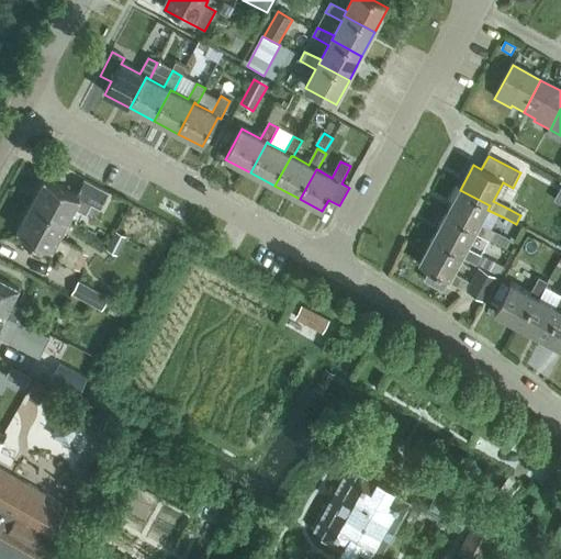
[(32,205),(67,224),(75,210),(86,215),(91,207),(100,211),(109,194),(85,181),(76,197),(45,180),(32,205)]
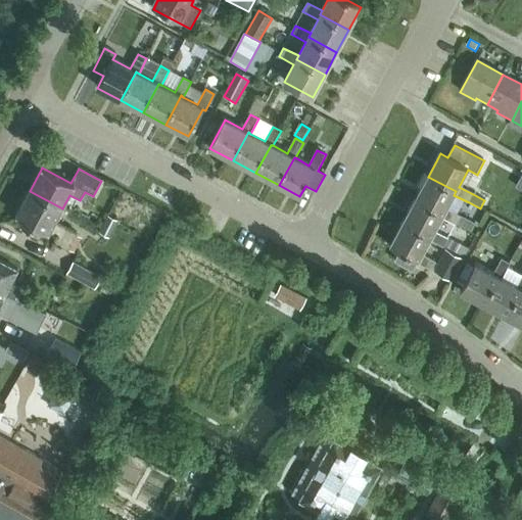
[(428,177),(416,199),(443,215),(441,218),(457,226),(471,233),(476,225),(461,218),(446,209),(454,195),(456,191),(428,177)]
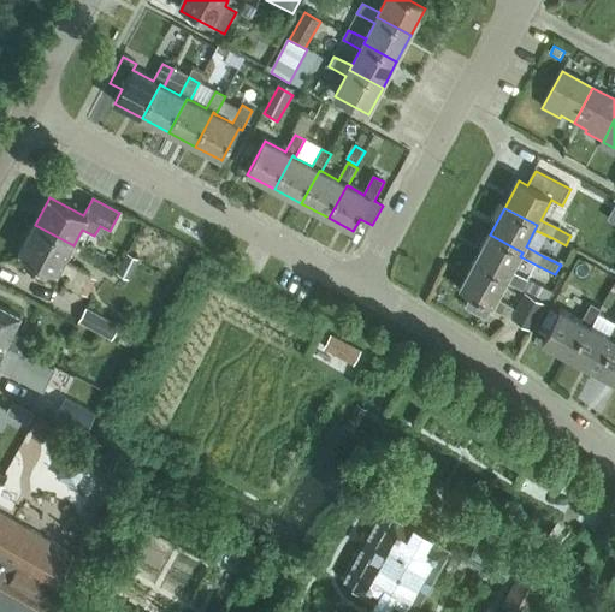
[(64,262),(74,245),(35,225),(19,254),(28,259),(24,265),(46,277),(48,271),(57,274),(58,273),(69,279),(64,286),(81,296),(92,277),(64,262)]
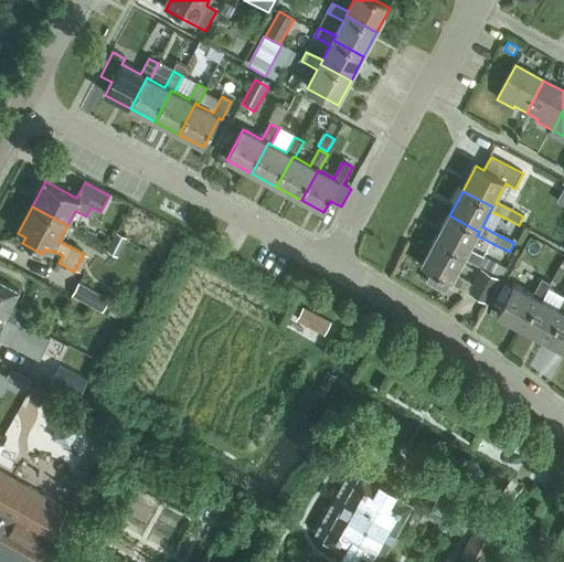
[(469,251),(477,235),(479,232),(449,215),(436,240),(466,256),(464,260),(480,268),(491,274),(496,265),(469,251)]
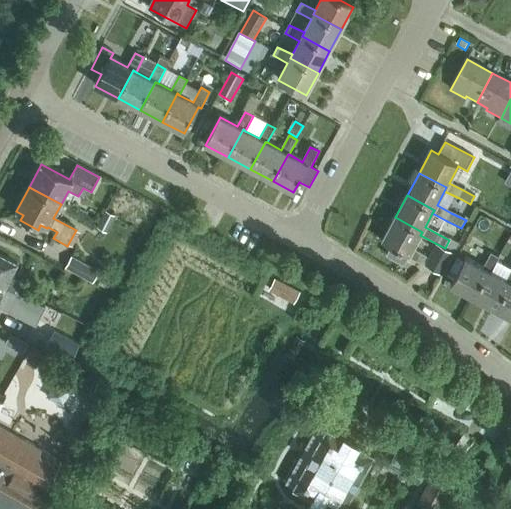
[(108,233),(116,217),(105,211),(97,228),(108,233)]
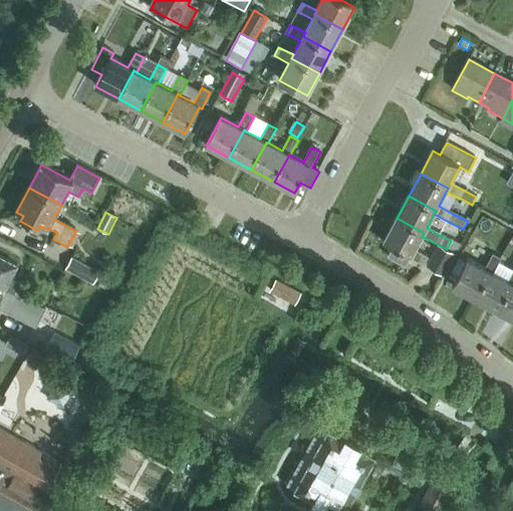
[(414,250),(422,236),(424,233),(397,218),(383,241),(411,255),(409,258),(425,266),(429,258),(414,250)]
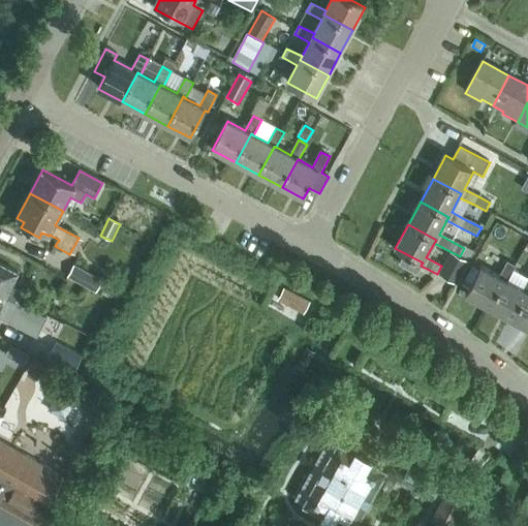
[(468,263),(451,253),(438,275),(456,284),(468,263)]
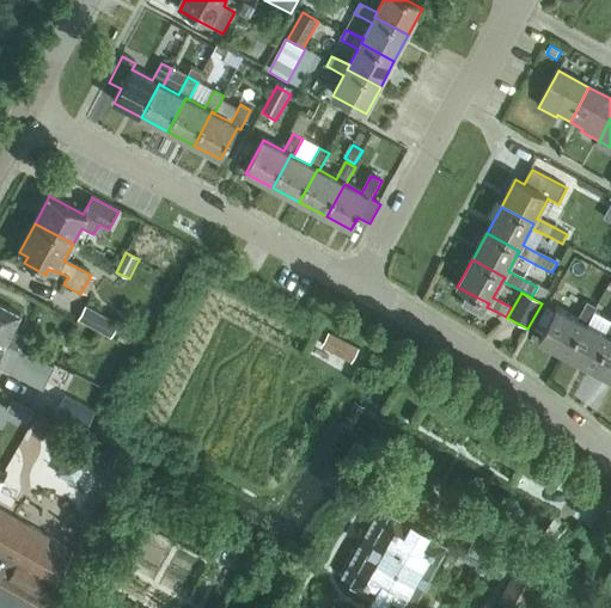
[(539,342),(566,356),(593,306),(587,304),(578,320),(556,309),(539,342)]
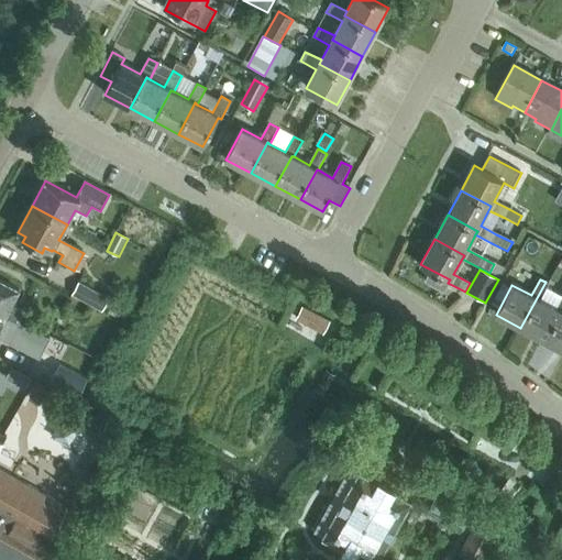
[(0,314),(7,317),(19,324),(25,311),(13,305),(20,292),(0,281),(0,314)]
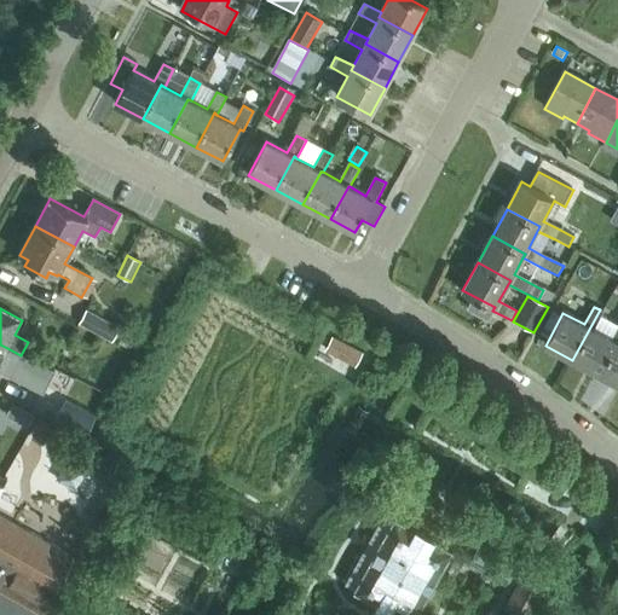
[(107,338),(114,324),(88,309),(80,324),(107,338)]
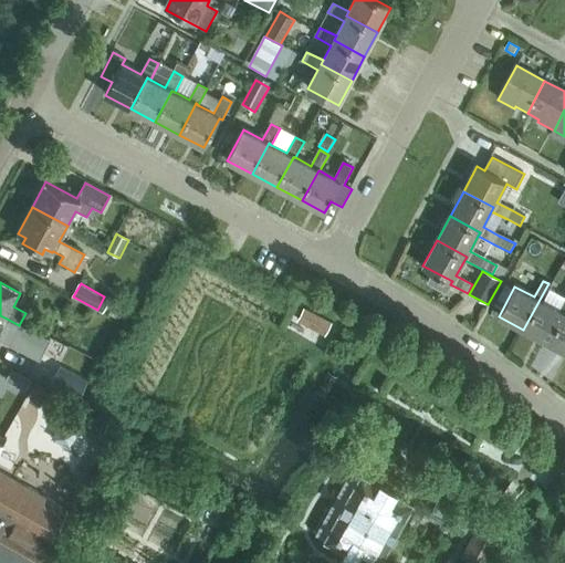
[(523,330),(548,343),(564,311),(564,299),(560,310),(543,302),(552,285),(548,283),(523,330)]
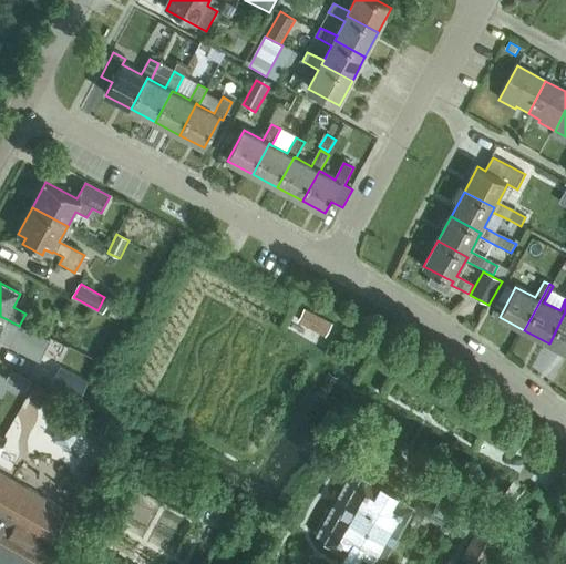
[(305,310),(298,322),(326,337),(332,325),(305,310)]
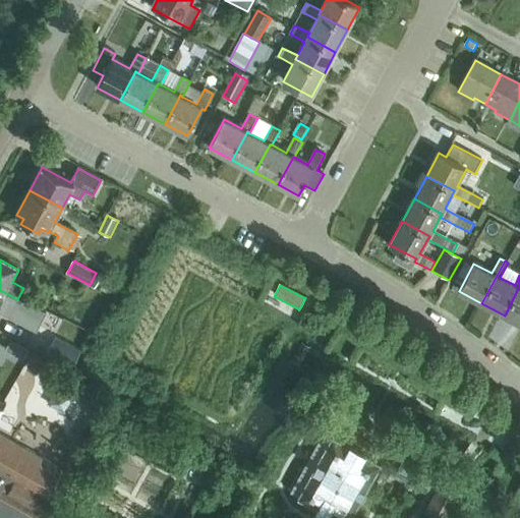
[(519,286),(505,315),(519,324),(519,286)]
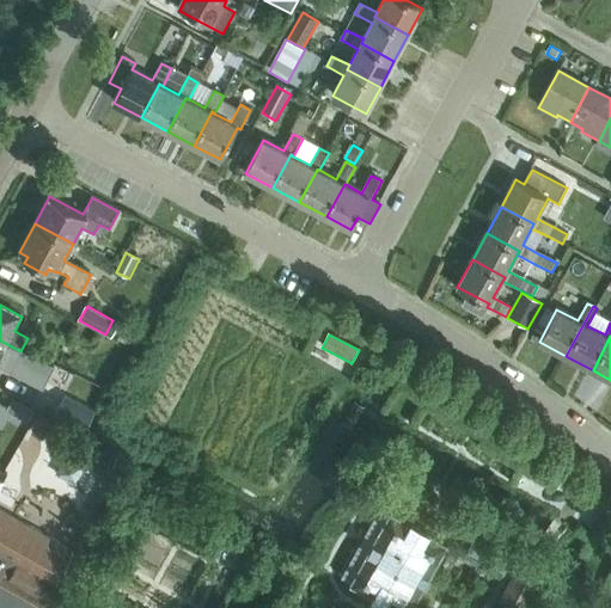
[(0,368),(10,373),(43,391),(54,368),(29,355),(20,351),(7,344),(0,341),(0,368)]
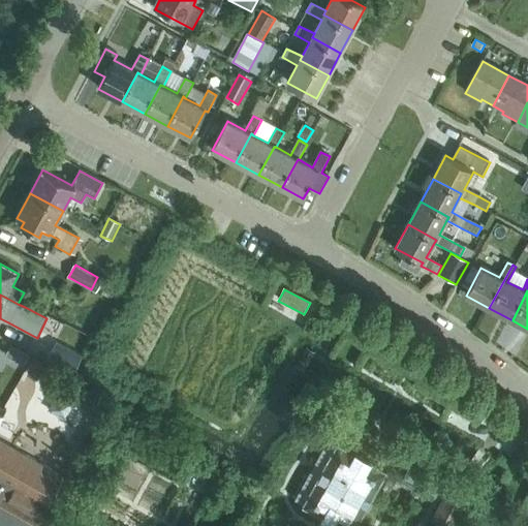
[(79,361),(56,347),(49,359),(71,373),(79,361)]
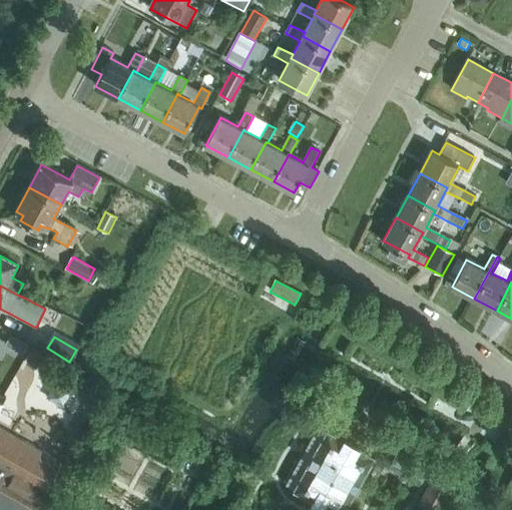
[(39,356),(31,352),(27,359),(35,363),(39,356)]
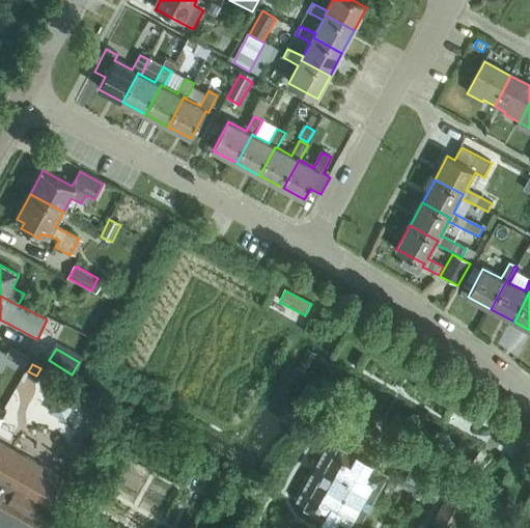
[(60,391),(52,407),(67,416),(76,400),(60,391)]
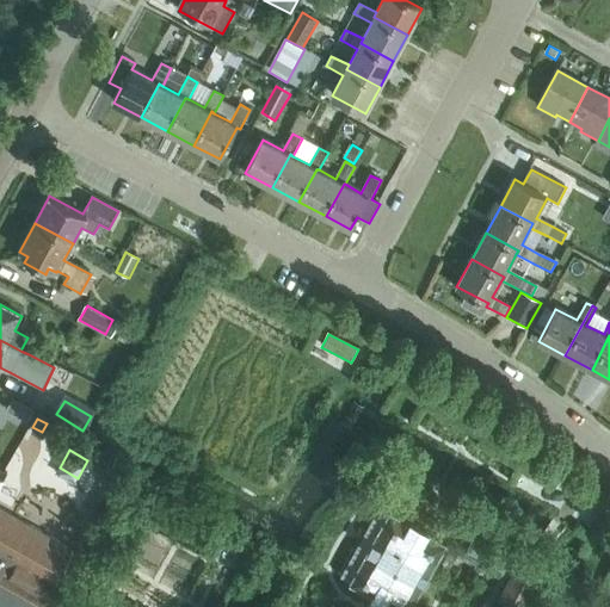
[(43,606),(45,602),(47,602),(59,582),(75,551),(0,509),(0,606),(43,606)]
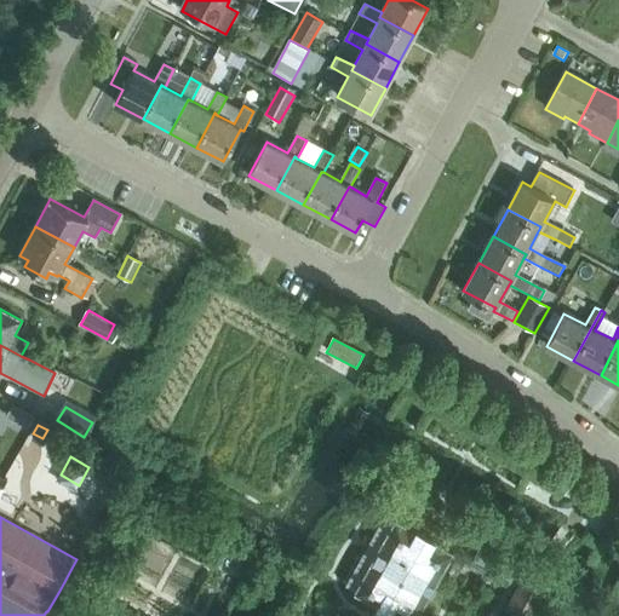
[(435,541),(416,530),(414,531),(396,520),(356,592),(374,603),(373,604),(393,615),(394,614),(396,615),(417,615),(452,553),(434,542),(435,541)]
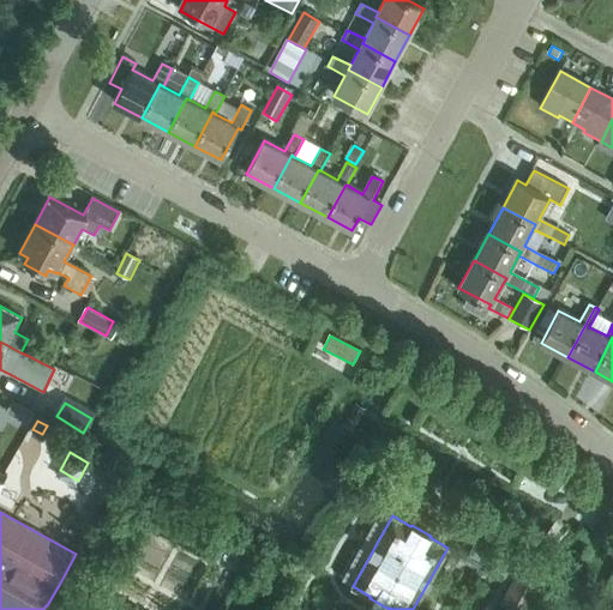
[(514,565),(475,543),(464,562),(476,568),(474,572),(487,579),(488,575),(503,584),(514,565)]
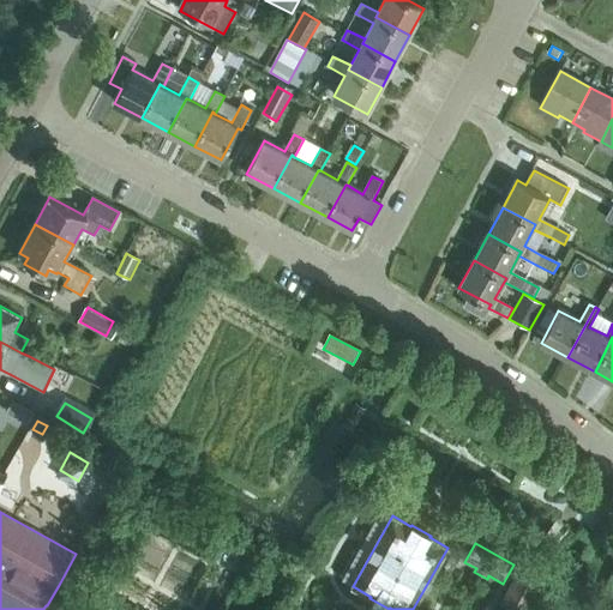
[(526,609),(541,580),(522,569),(500,609),(526,609)]
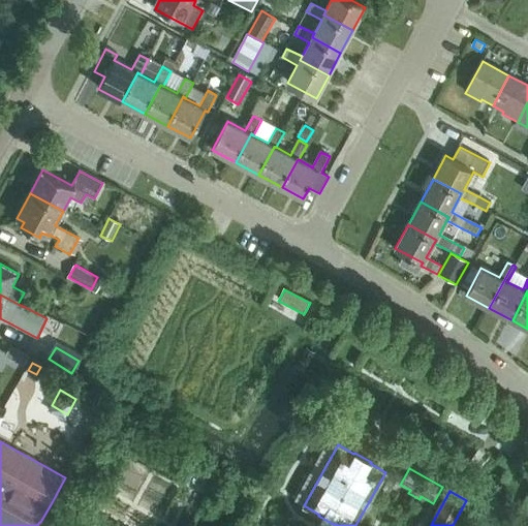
[(527,520),(520,517),(515,525),(527,525),(527,520)]
